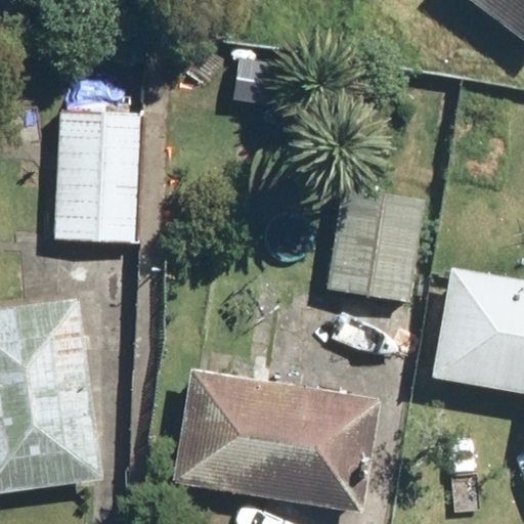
[(523,0),(461,0),(523,48),(523,0)]
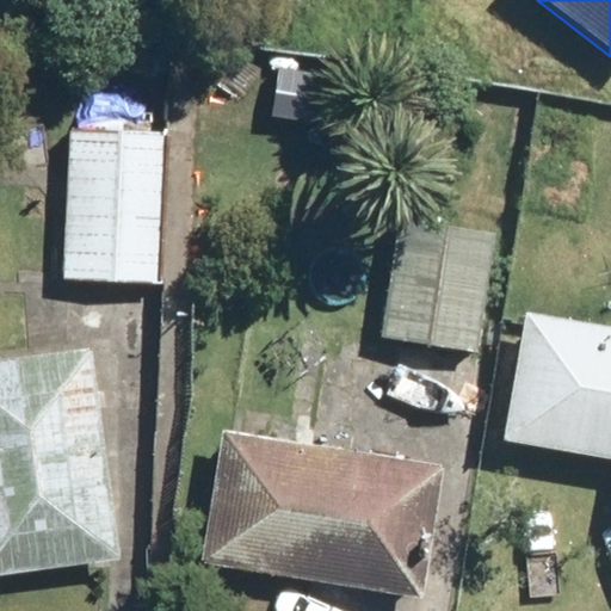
[(62,278),(154,284),(164,133),(72,127),(62,278)]
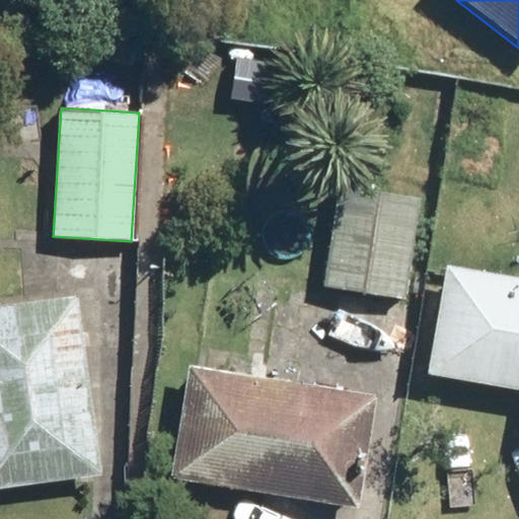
[(347,201),(328,280),(383,292),(400,213),(347,201)]
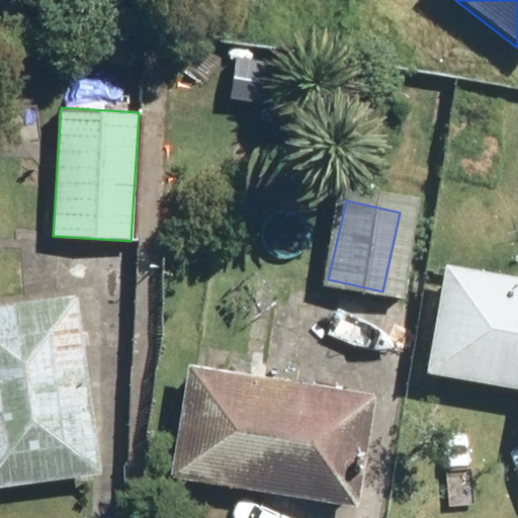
[(517,289),(445,277),(425,387),(517,404),(517,289)]
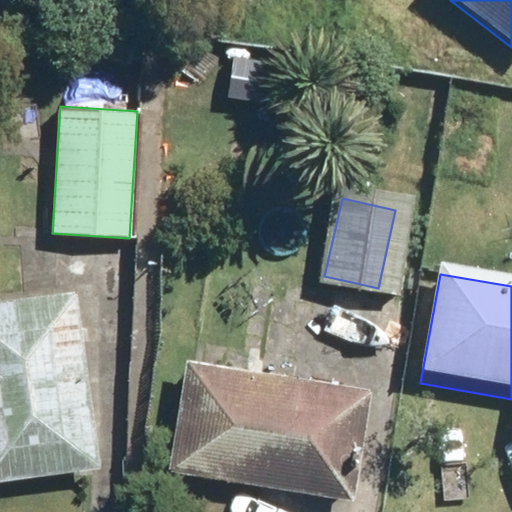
[(0,482),(101,470),(79,293),(0,302),(0,482)]
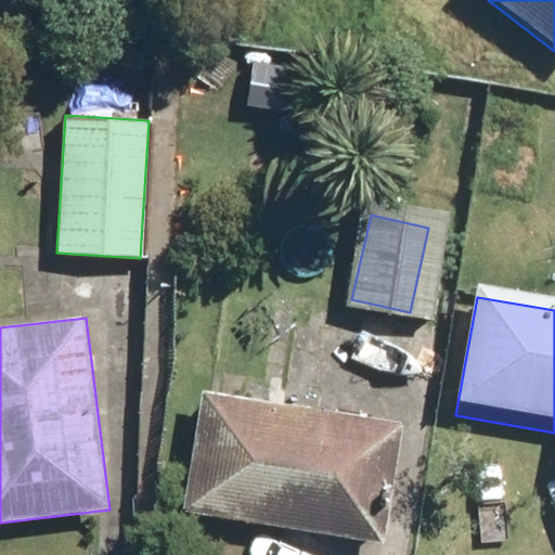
[(215,407),(196,507),(365,538),(384,438),(215,407)]
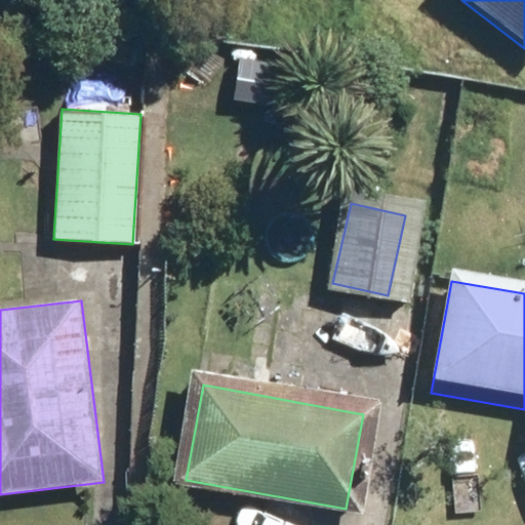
All buildings are outlined.
